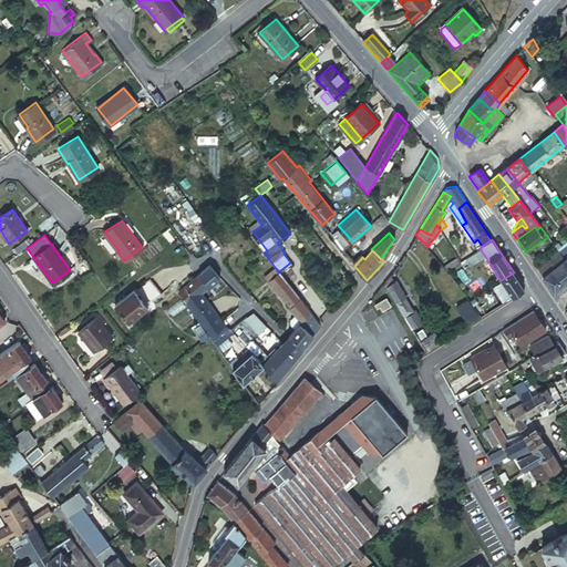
[(537,270),(543,278),(564,260),(565,259),(560,254),(559,251),(547,260),(548,261),(537,270)]
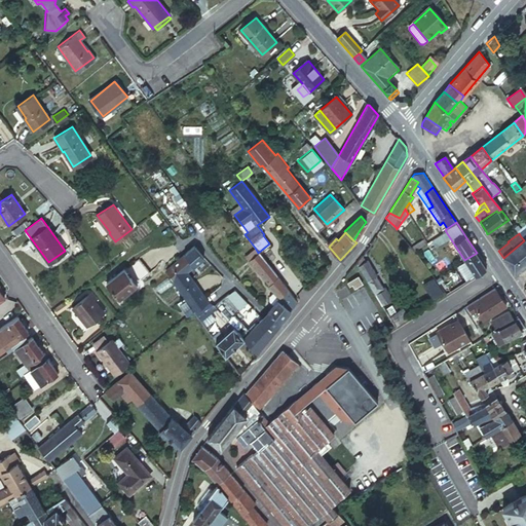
[(423,238),(411,248),(413,252),(426,242),(423,238)]
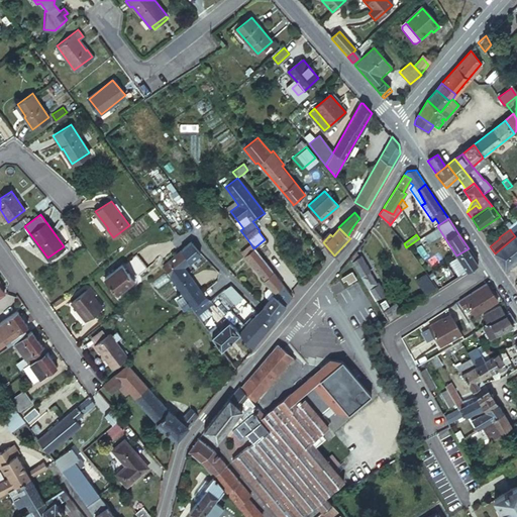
[(495,253),(504,269),(516,257),(516,248),(513,243),(516,240),(514,237),(495,253)]
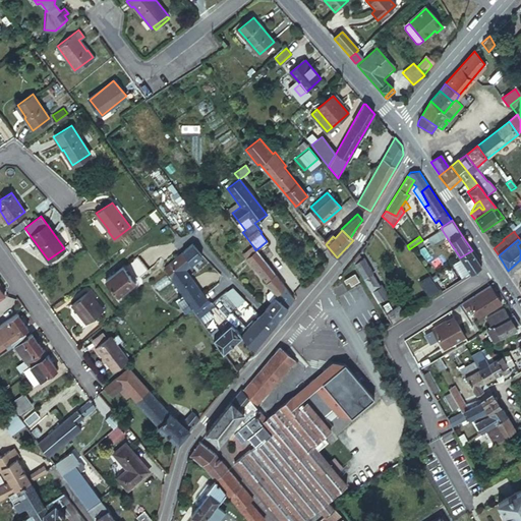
[(186,304),(190,309),(203,302),(204,295),(185,270),(200,255),(191,244),(185,249),(182,252),(163,269),(186,304)]
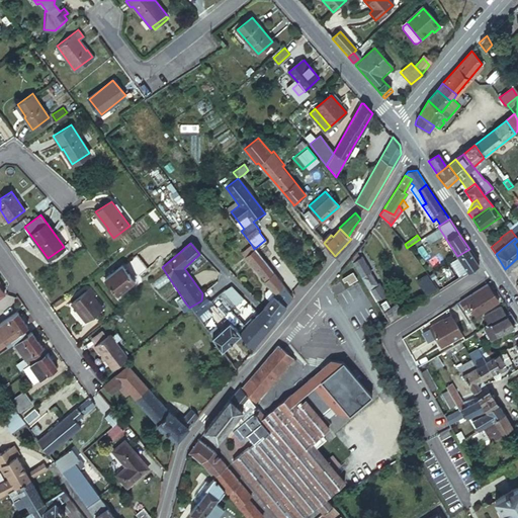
[(262,307),(274,320),(284,308),(293,297),(286,288),(276,276),(261,257),(254,249),(251,244),(245,249),(248,253),(244,256),(265,281),(264,282),(274,293),(262,307)]
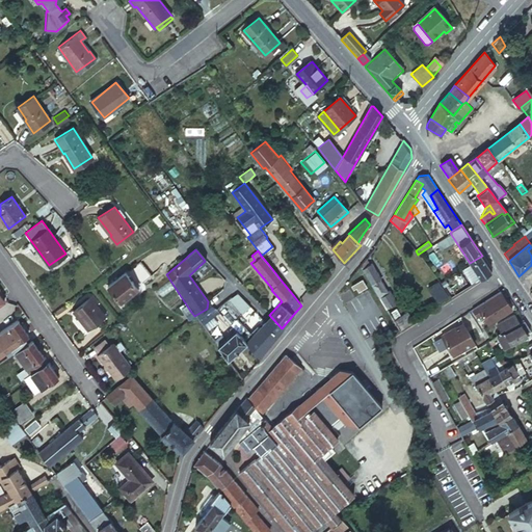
[(483,275),(491,270),(487,263),(482,256),(470,263),(480,277),(483,275)]
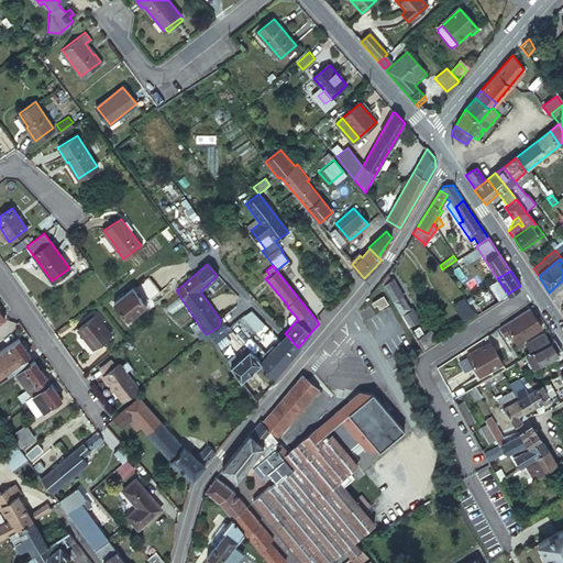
[(382,279),(381,279),(410,326),(420,320),(411,307),(409,308),(401,296),(403,295),(394,278),(390,280),(387,273),(382,279)]
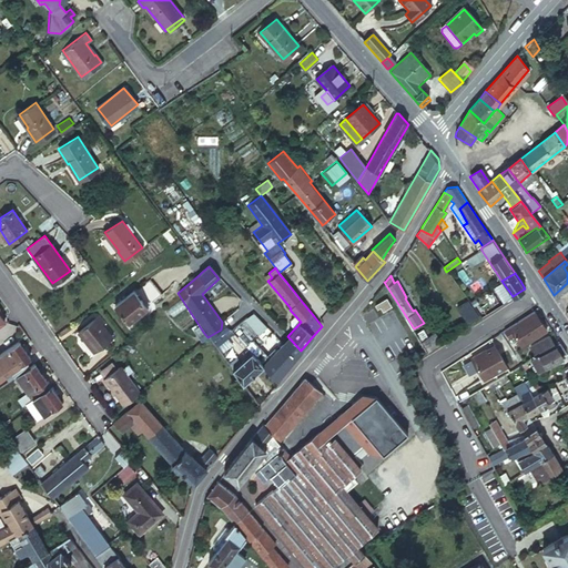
[(115,306),(128,322),(145,307),(159,297),(146,281),(115,306)]
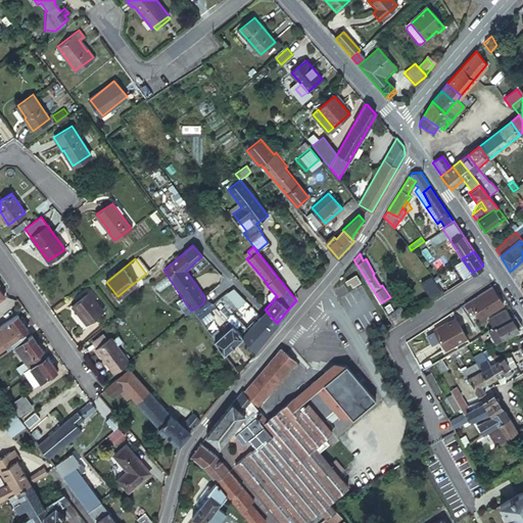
[(442,292),(460,281),(456,274),(437,285),(442,292)]
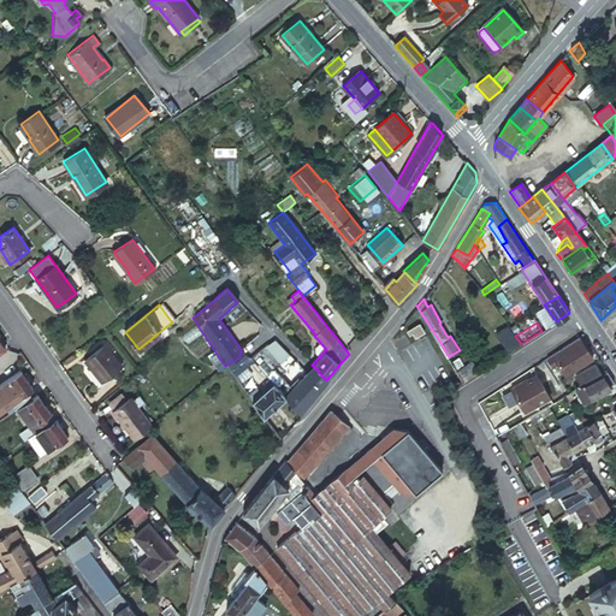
[(412,332),(415,337),(424,332),(419,324),(407,330),(409,333),(412,332)]
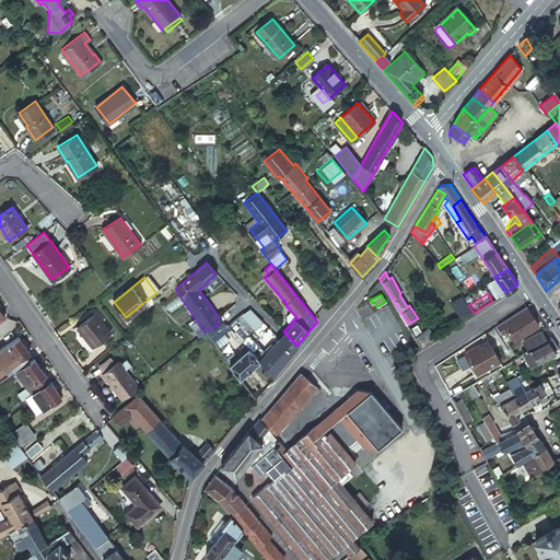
[(448,305),(459,322),(471,314),(461,298),(448,305)]
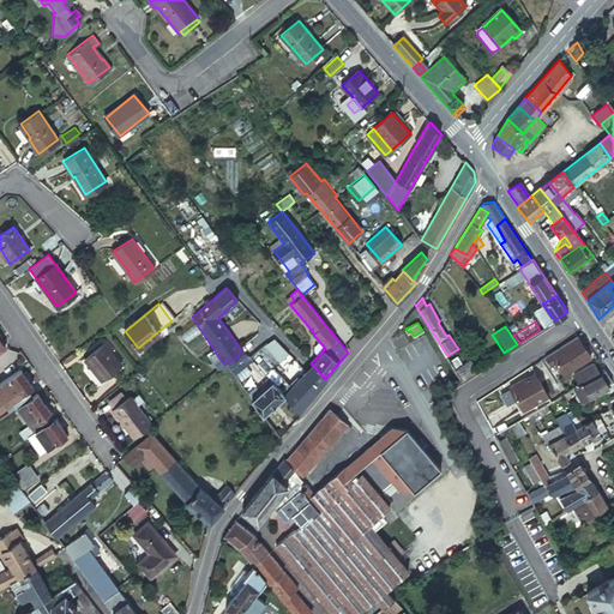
[(591,357),(578,336),(546,356),(552,366),(557,362),(565,375),(591,357)]
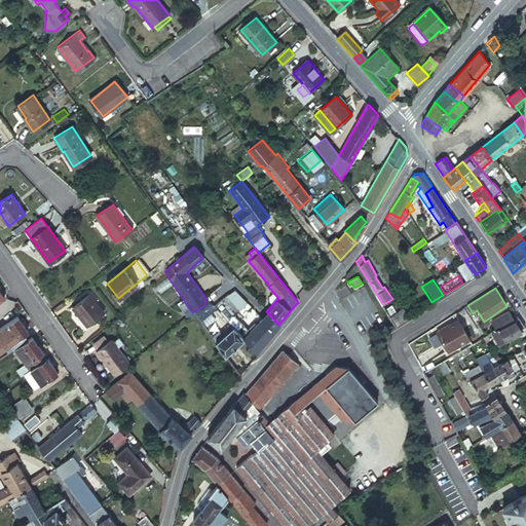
[(222,299),(251,329),(264,342),(271,333),(274,330),(260,317),(255,323),(238,306),(233,290),(222,299)]
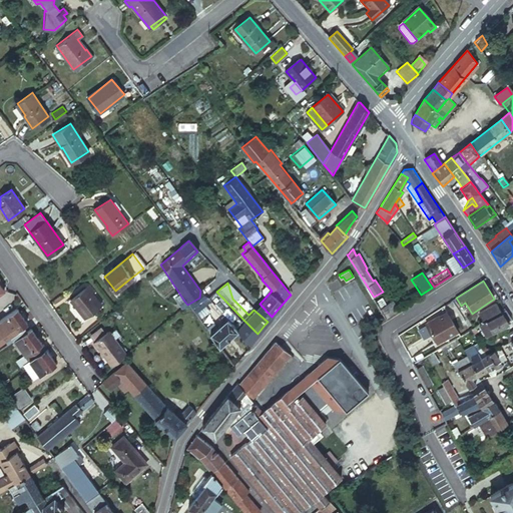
[(71,299),(85,317),(103,304),(94,293),(92,294),(86,287),(71,299)]
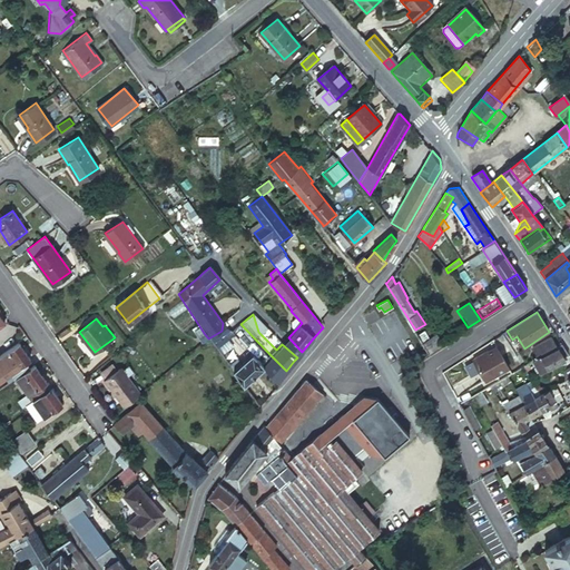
[(232,331),(234,333),(248,350),(263,366),(277,382),(286,371),(272,356),(269,360),(237,326),(232,331)]
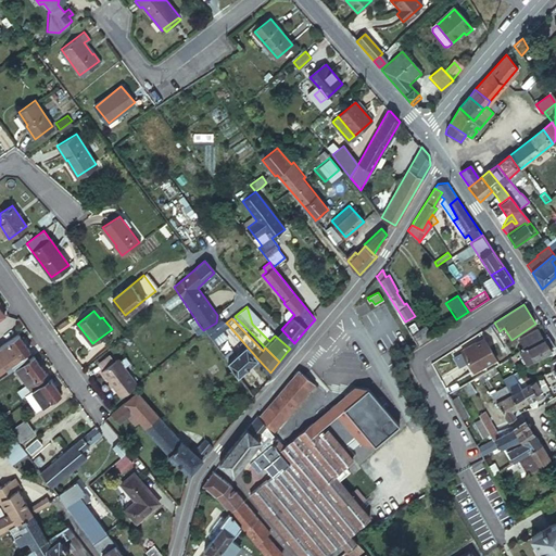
[(216,323),(203,330),(211,340),(228,325),(226,323),(216,323)]
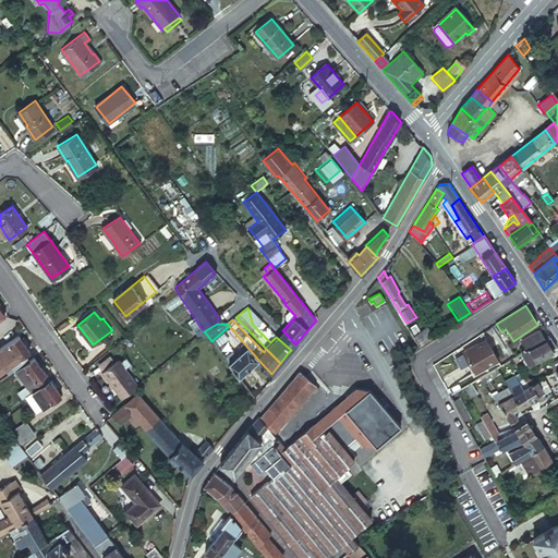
[(196,336),(204,331),(199,326),(194,330),(196,336)]
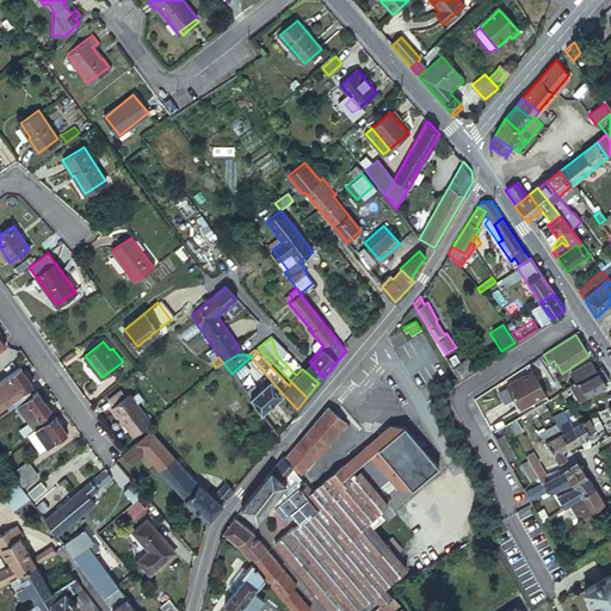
[(598,370),(592,360),(572,372),(578,382),(597,371),(598,370)]
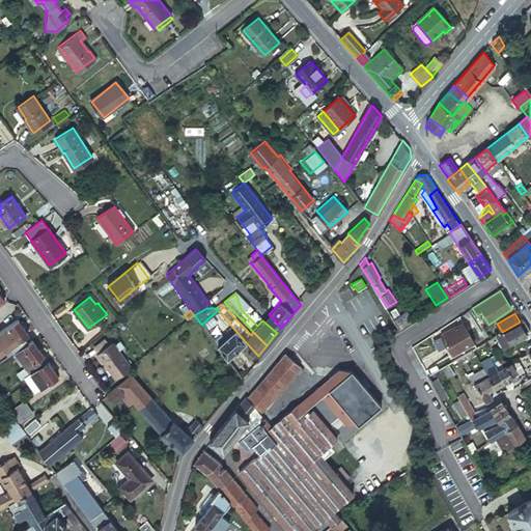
[(262,320),(277,333),(281,328),(269,314),(262,320)]
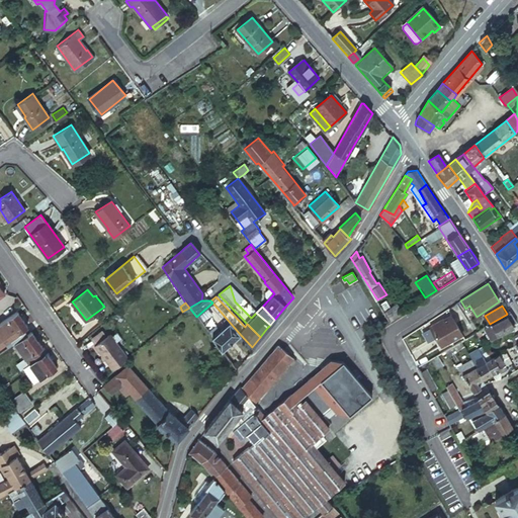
[(27,325),(17,311),(2,322),(7,328),(8,331),(12,336),(27,325)]
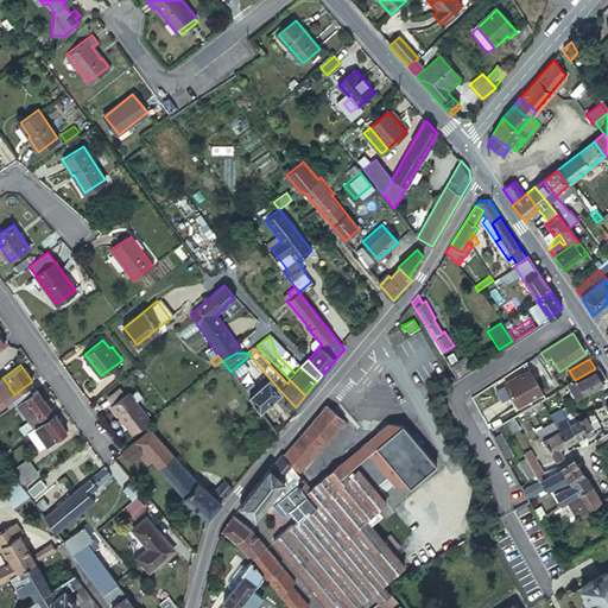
[(600,381),(606,378),(599,366),(594,369),(575,380),(567,385),(575,399),(589,391),(602,384),(600,381)]
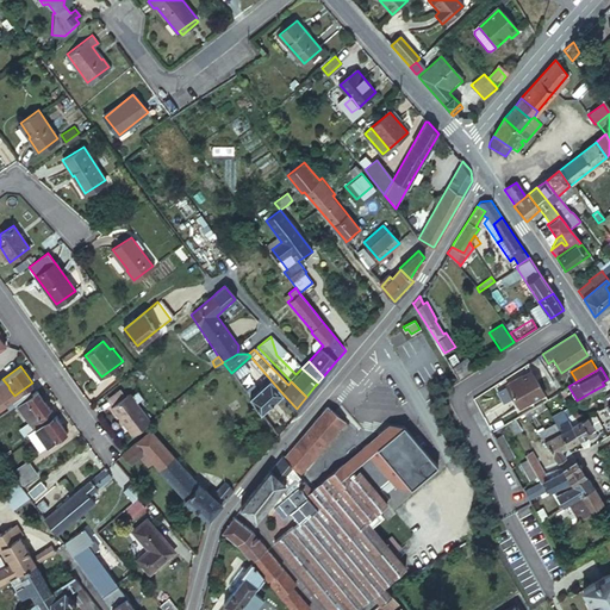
[(530,371),(505,385),(520,408),(543,393),(530,371)]
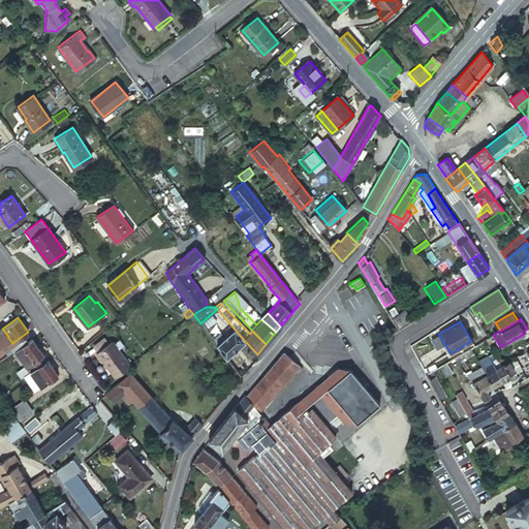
[(230,331),(216,343),(226,358),(244,340),(230,324),(227,327),(230,331)]
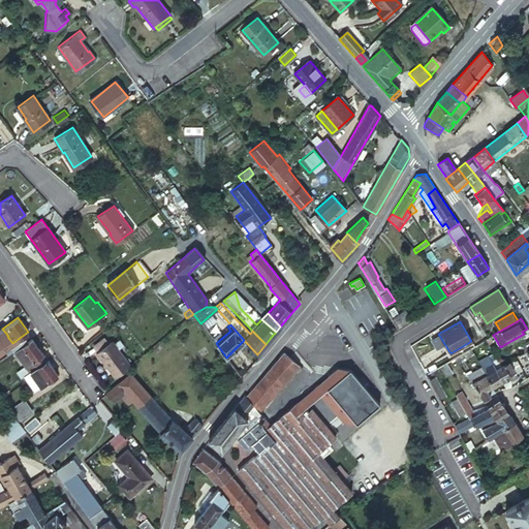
[(525,337),(524,334),(512,340),(514,344),(525,337)]
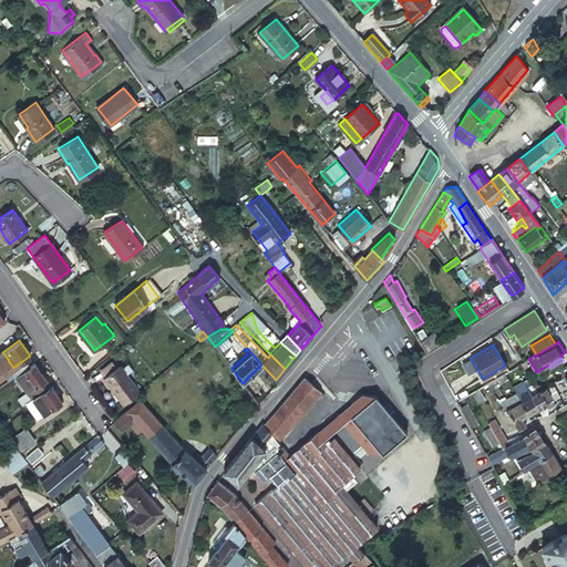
[(51,387),(34,362),(16,375),(22,385),(24,383),(34,397),(51,387)]
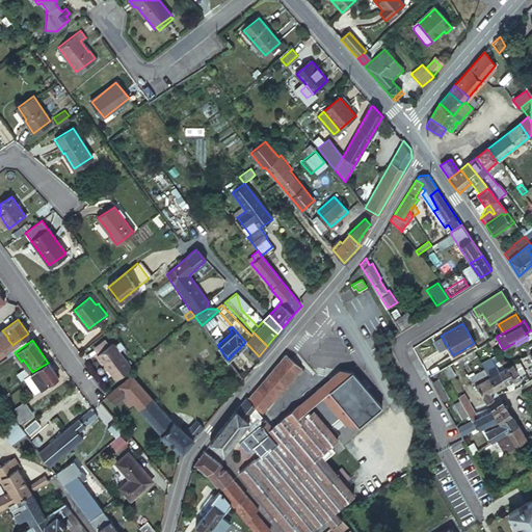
[(96,353),(112,375),(128,363),(111,342),(96,353)]
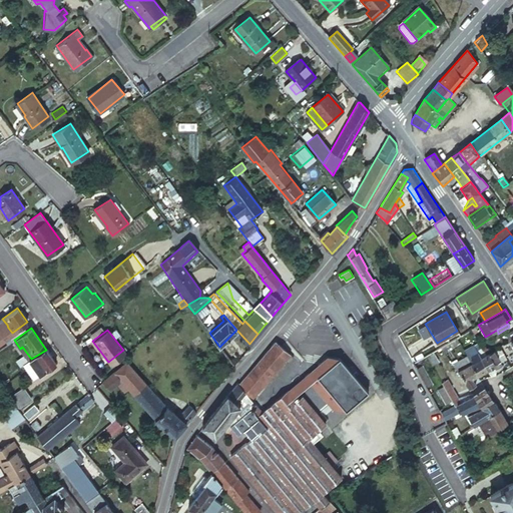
[(209,418),(202,427),(214,437),(226,422),(237,435),(243,430),(250,439),(243,446),(242,445),(229,456),(278,512),(339,512),(322,492),(341,477),(331,465),(337,461),(329,452),(323,456),(312,442),(322,434),(318,430),(325,423),(301,396),(310,389),(299,377),(287,389),(288,390),(263,411),(251,399),(290,354),(275,341),(260,359),(246,374),(238,384),(236,383),(231,389),(209,418)]
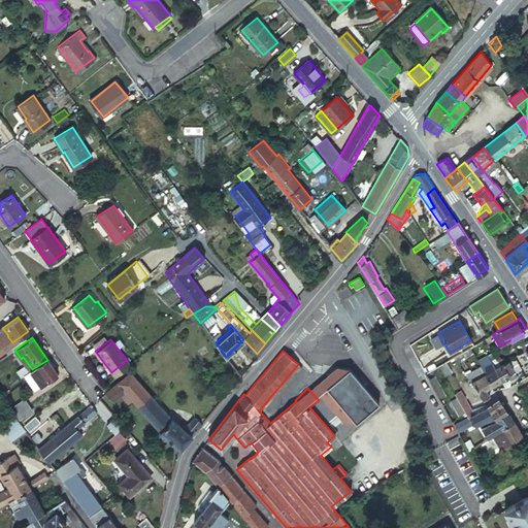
[(515,372),(521,369),(513,357),(507,360),(515,372)]
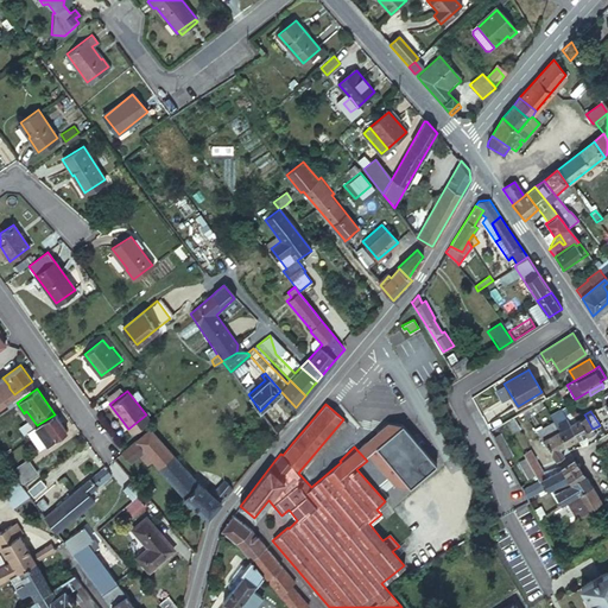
[(536,412),(529,417),(537,429),(544,424),(536,412)]
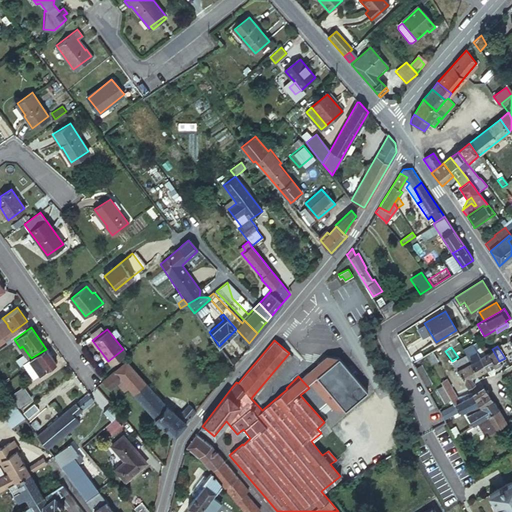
[(485,369),(478,358),(473,348),(466,352),(472,361),(469,363),(476,374),(485,369)]
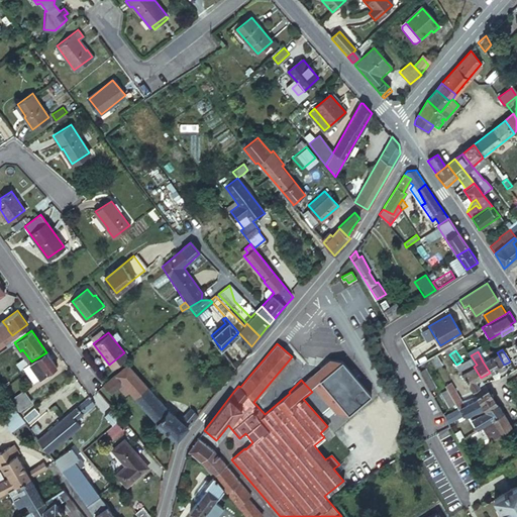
[(56,367),(46,352),(31,362),(29,364),(39,378),(56,367)]
